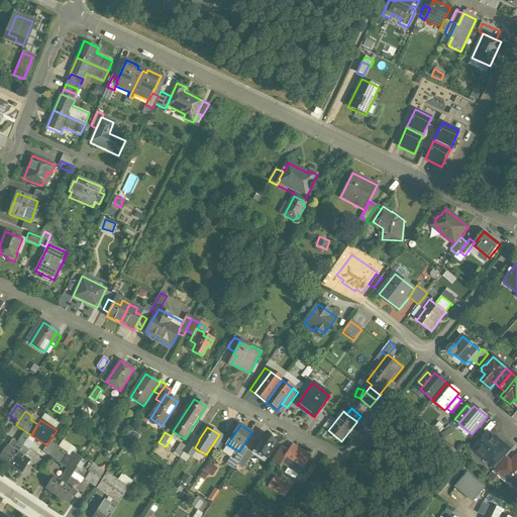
[(277,441),(265,433),(254,450),(267,458),(277,441)]
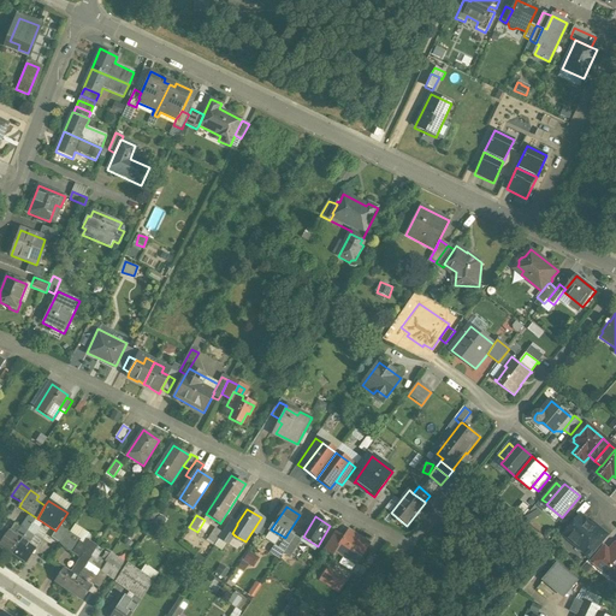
[(17,537),(10,532),(0,545),(0,546),(13,555),(33,525),(35,521),(29,517),(17,537)]
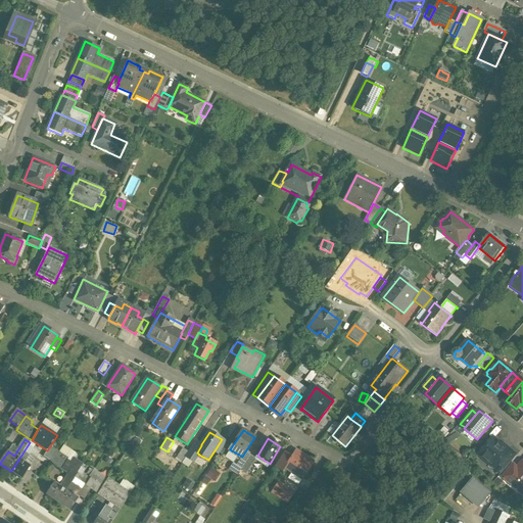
[(222,439),(215,450),(220,454),(227,442),(222,439)]
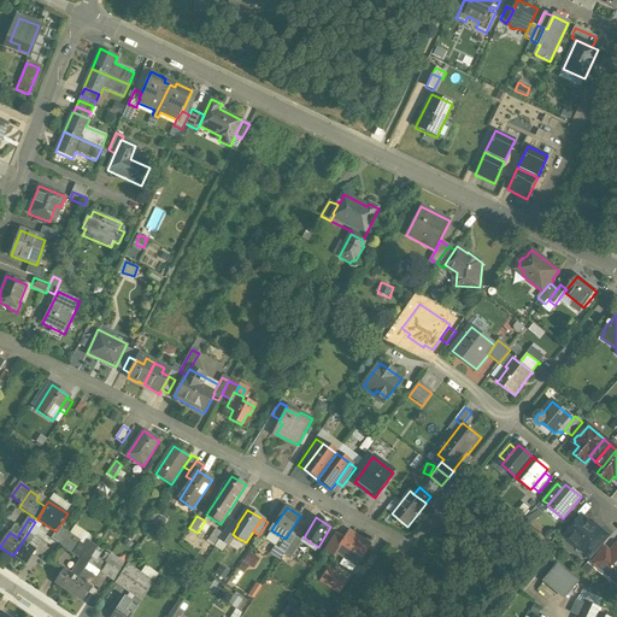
[(601,533),(585,519),(582,519),(581,519),(577,524),(575,523),(571,528),(573,530),(569,535),(569,539),(583,551),(587,551),(588,550),(601,534),(601,533)]
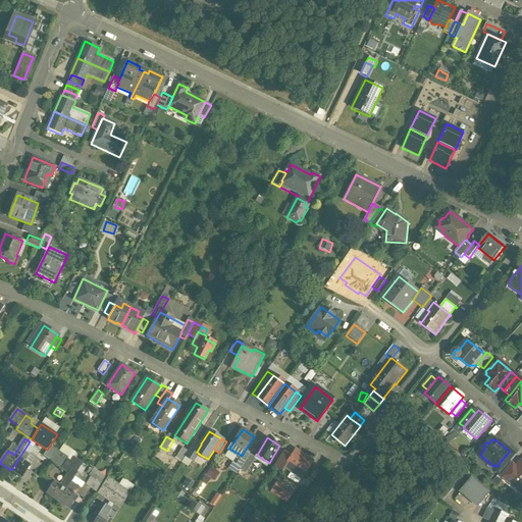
[(201,444),(196,440),(189,452),(186,456),(194,461),(199,454),(197,452),(201,445),(201,444)]
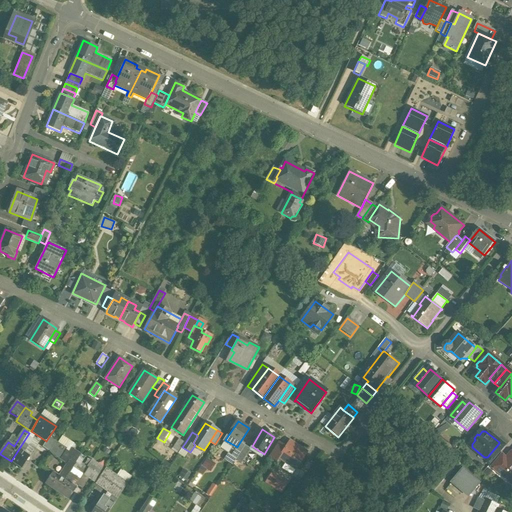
[(27,436),(11,461),(23,469),(35,449),(30,445),(33,440),(27,436)]
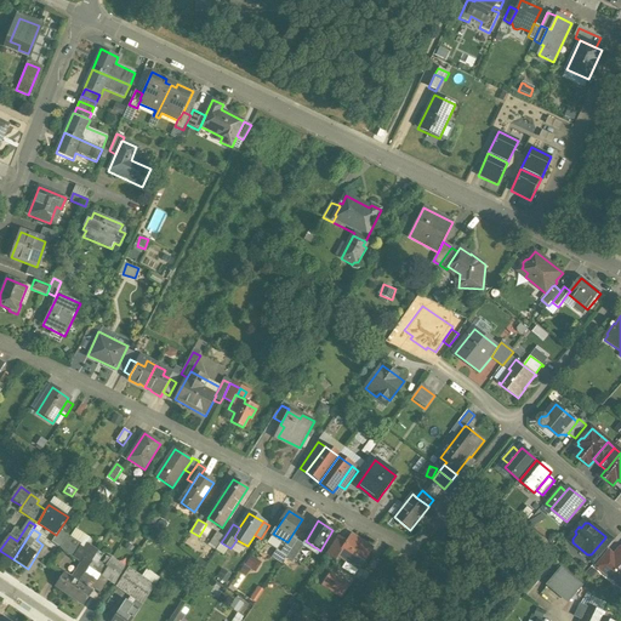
[(69,536),(61,530),(52,543),(61,548),(69,536)]
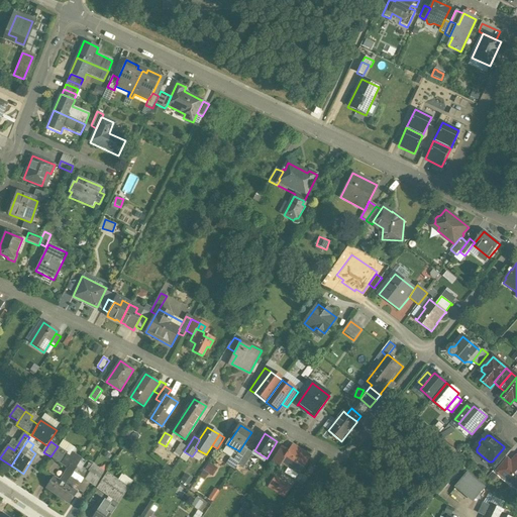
[(187,447),(181,443),(175,452),(181,456),(184,451),(187,447)]
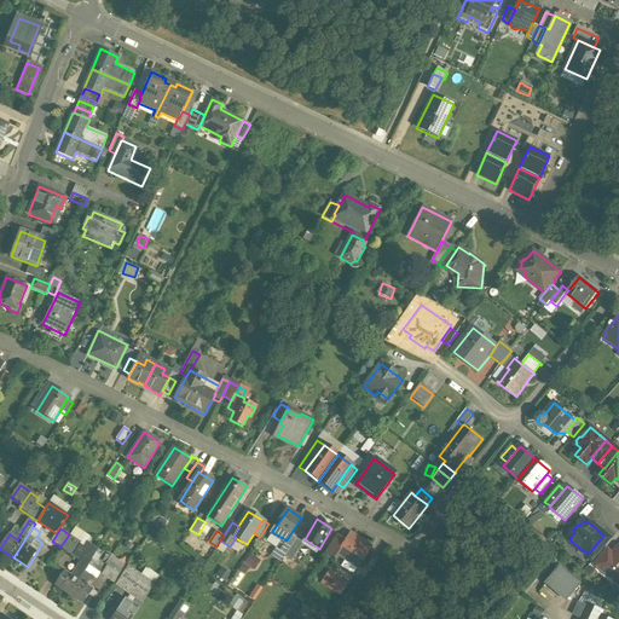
[(603,536),(590,551),(597,556),(612,541),(603,533),(603,534),(603,536)]
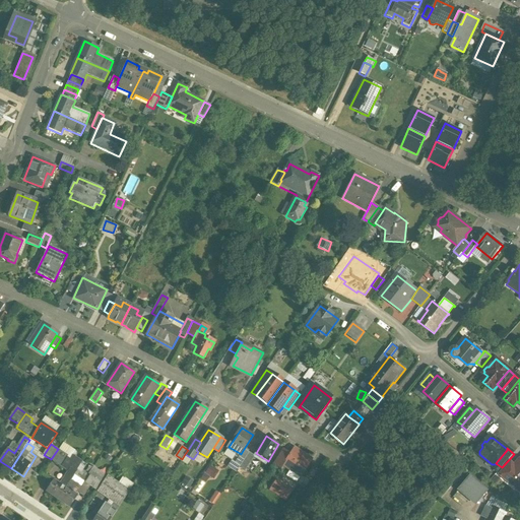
[(69,456),(58,449),(51,459),(61,467),(69,456)]
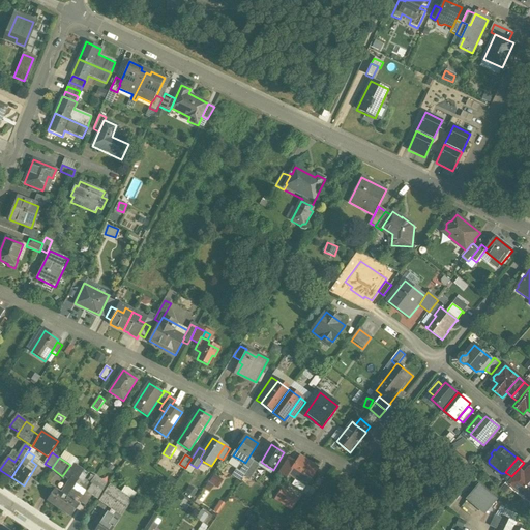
[(242,461),(236,469),(244,475),(246,471),(254,461),(248,458),(245,463),(242,461)]
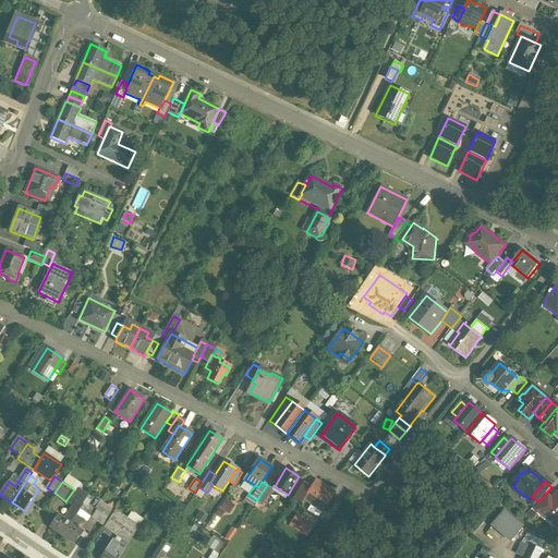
[(312,487),(304,482),(293,498),(302,504),(304,499),(312,487)]
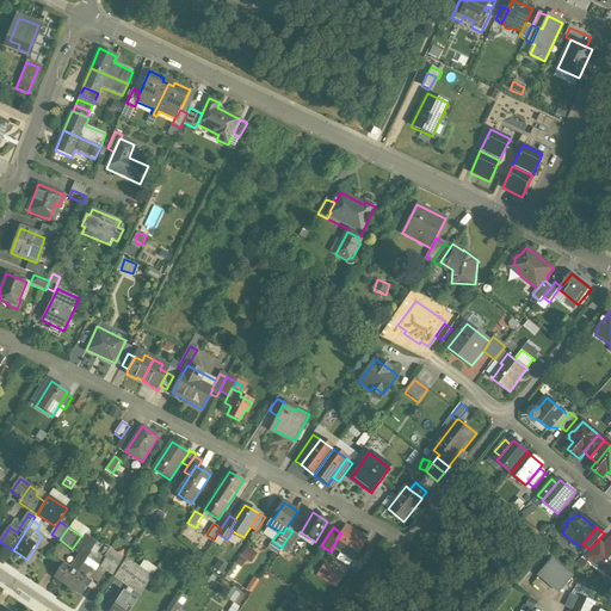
[(365,541),(345,528),(341,534),(333,547),(353,560),(365,541)]
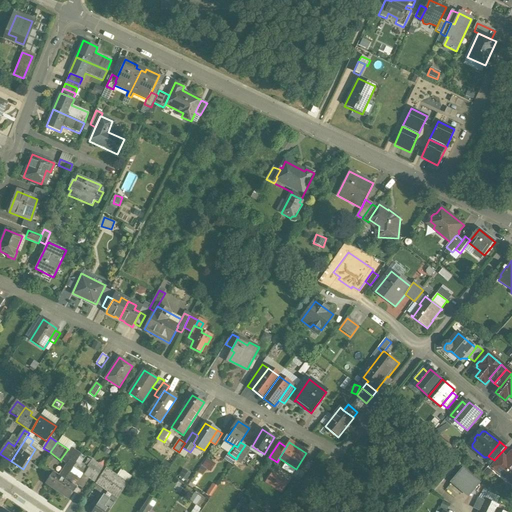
[(250,449),(245,445),(238,455),(244,459),(250,449)]
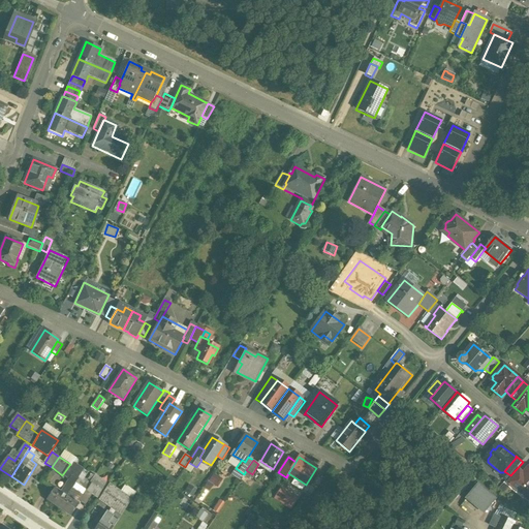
[(70,480),(62,494),(67,497),(79,479),(81,477),(81,476),(85,470),(74,464),(72,468),(69,466),(70,465),(70,464),(62,475),(70,480)]
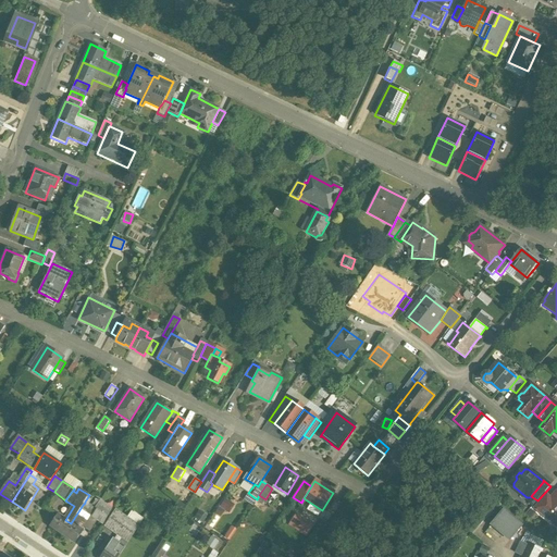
[(556,492),(551,499),(553,500),(543,511),(546,515),(546,517),(551,520),(553,520),(556,517),(556,492)]
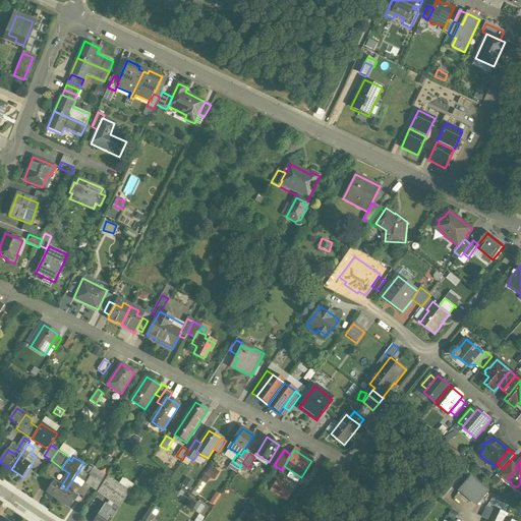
[(511,463),(501,475),(507,480),(508,478),(517,468),(515,467),(511,463)]
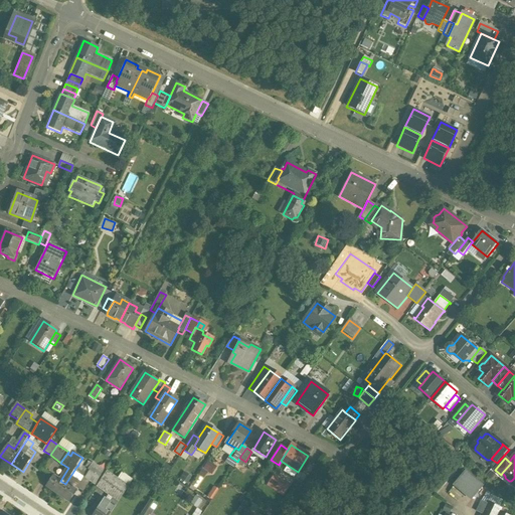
[(203,470),(212,475),(217,467),(208,462),(203,470)]
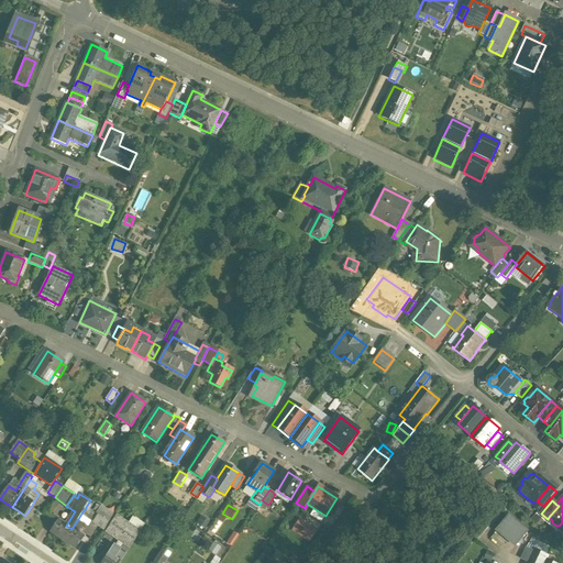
[(101,508),(97,506),(94,511),(95,512),(92,516),(97,518),(94,523),(106,532),(117,517),(102,507),(101,508)]
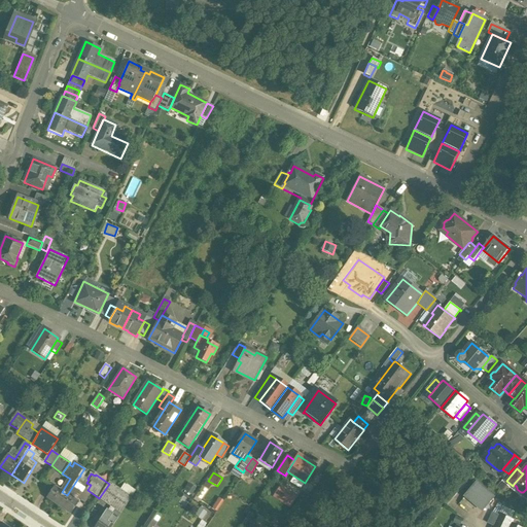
[(81,479),(78,478),(67,495),(77,502),(84,492),(80,489),(85,482),(81,479)]
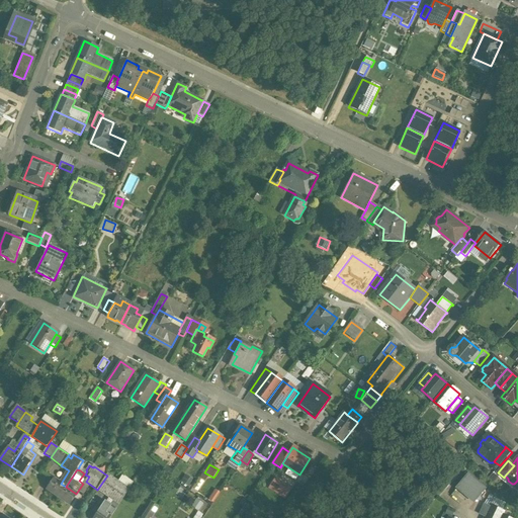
[(486,489),(468,475),(457,489),(475,503),(486,489)]
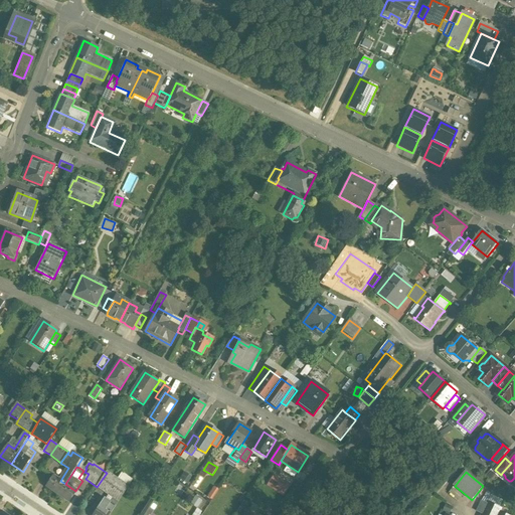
[(128,487),(107,473),(97,487),(114,498),(111,503),(116,506),(128,487)]
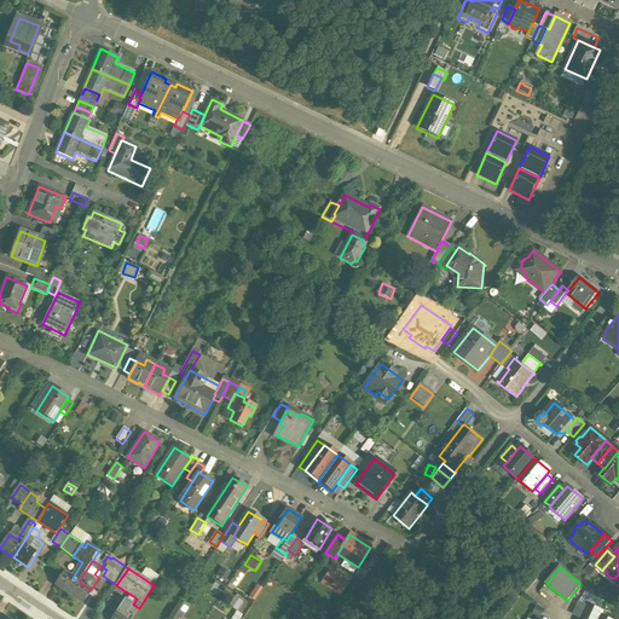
[(347,584),(329,572),(323,580),(341,593),(347,584)]
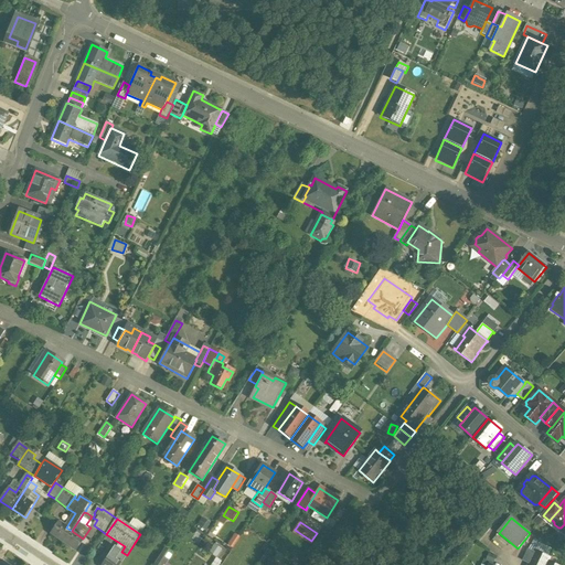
[(66,528),(60,523),(51,535),(63,544),(72,531),(66,528)]
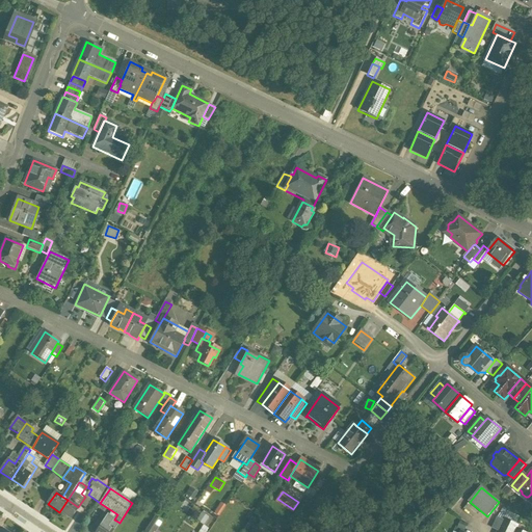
[(68,500),(59,512),(72,520),(79,507),(78,507),(68,500)]
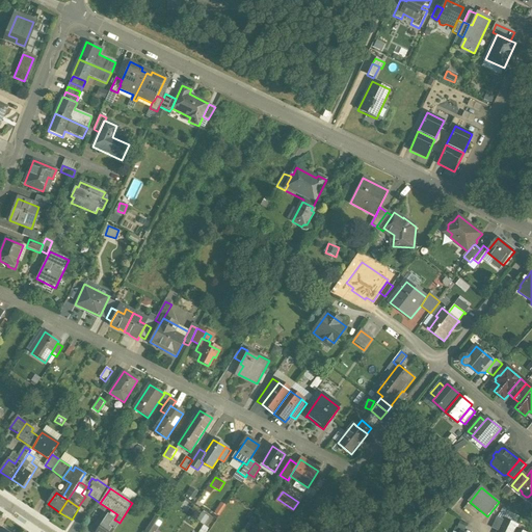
[(114,520),(107,515),(103,524),(109,528),(114,520)]
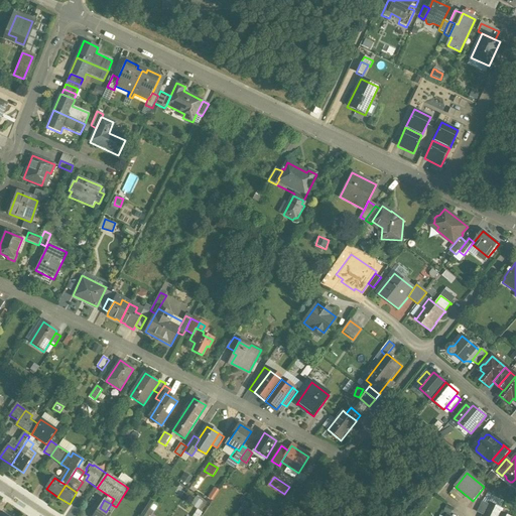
[(149,515),(157,506),(150,502),(140,515),(149,515)]
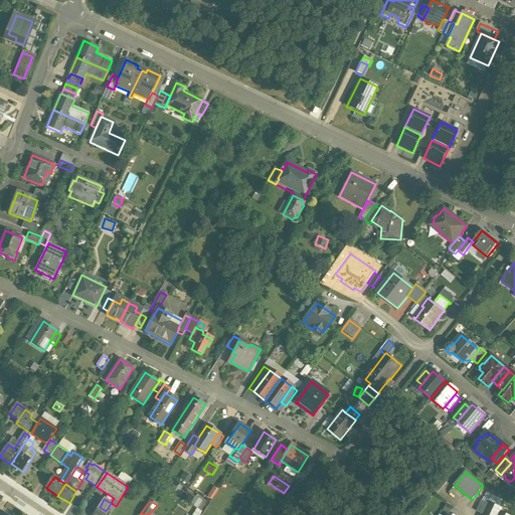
[(488,504),(483,501),(477,512),(483,514),(488,504)]
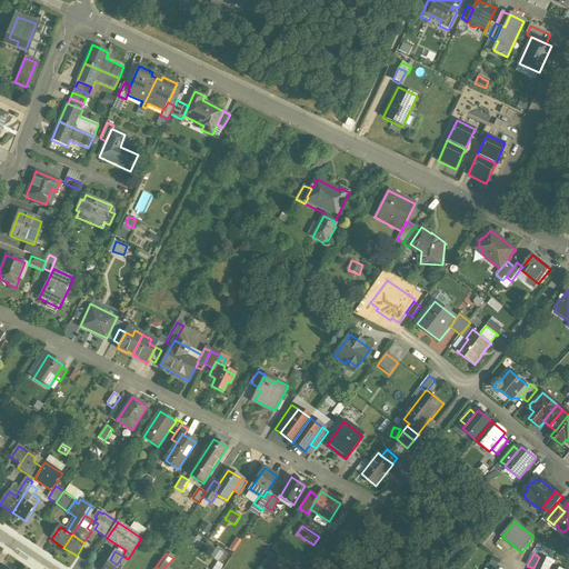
[(128,559),(122,556),(117,565),(122,568),(128,559)]
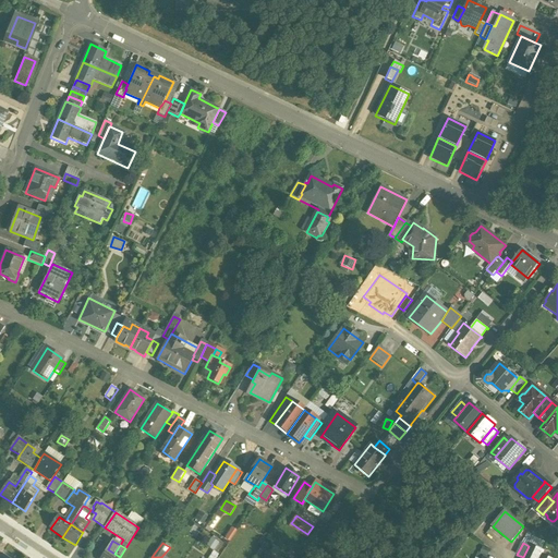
[(544,552),(529,545),(529,546),(523,557),(522,557),(540,557),(542,555),(544,552)]
